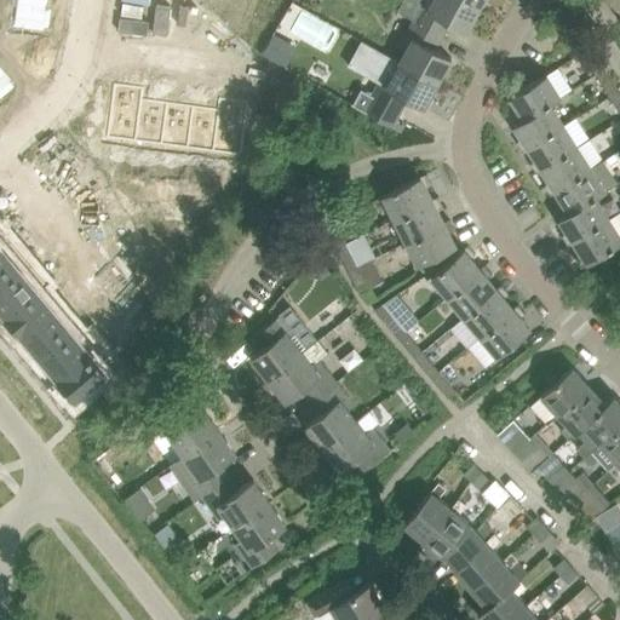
[(17,0),(15,23),(44,27),(45,23),(47,23),(50,7),(46,7),(47,0),(17,0)]
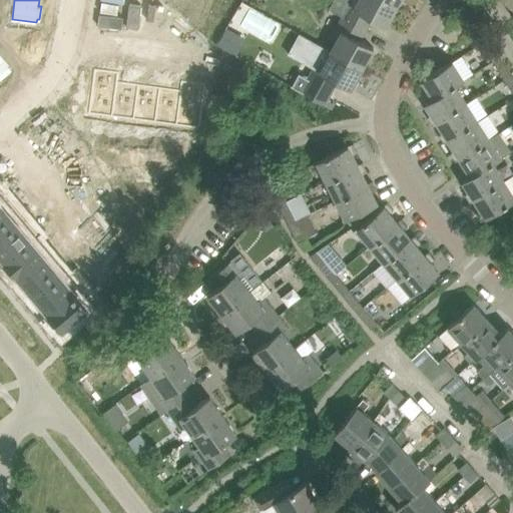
[(106,0),(105,9),(140,14),(142,0),(106,0)]
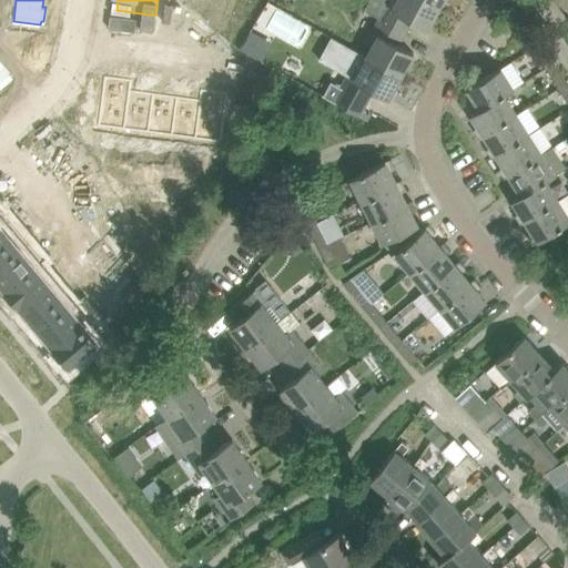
[(369,0),(364,9),(379,18),(405,32),(412,20),(427,29),(439,6),(429,0),(369,0)]
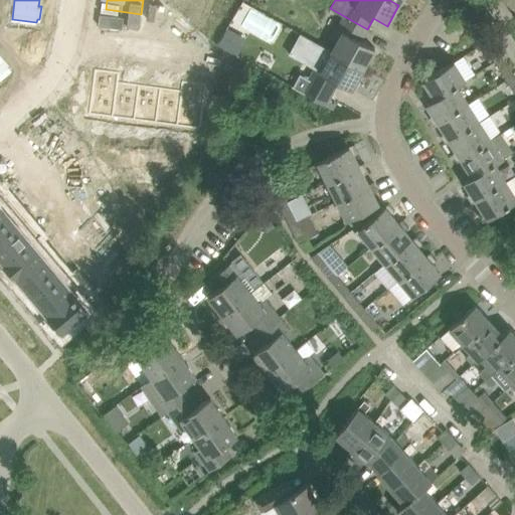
[(229,8),(222,18),(230,23),(236,13),(229,8)]
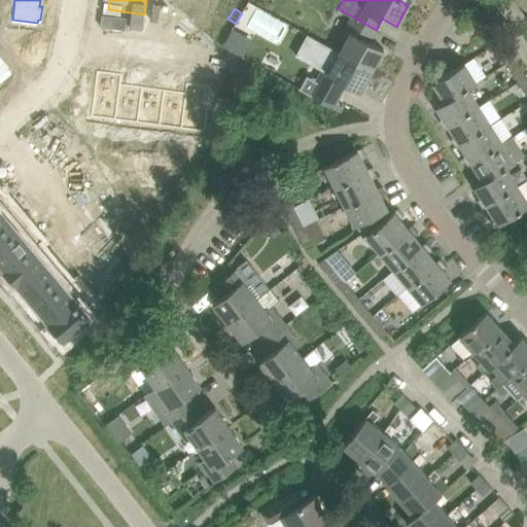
[(108,9),(105,32),(142,36),(144,14),(108,9)]
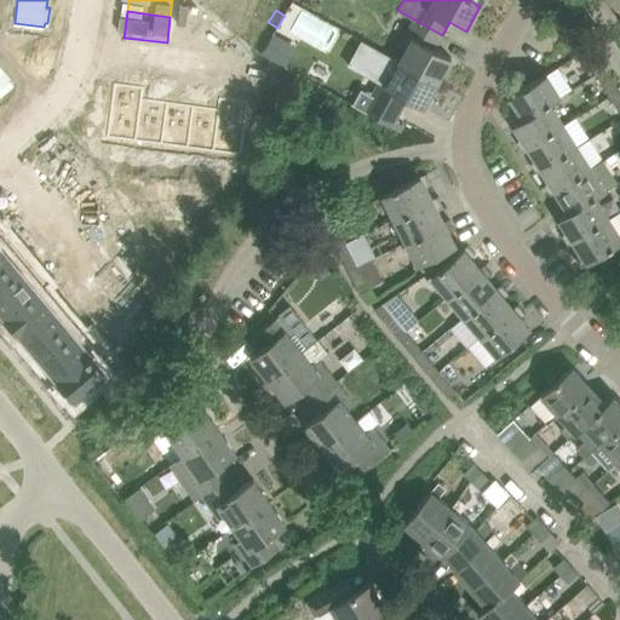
[(306,17),(302,40),(336,46),(340,23),(306,17)]
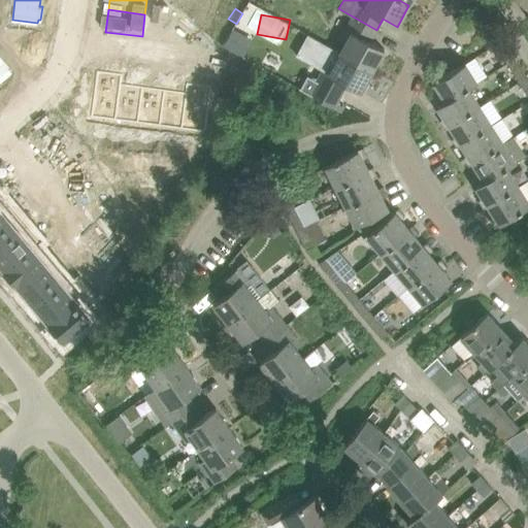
[(376,30),(353,17),(340,38),(345,41),(340,52),(372,70),(385,50),(370,41),(376,30)]
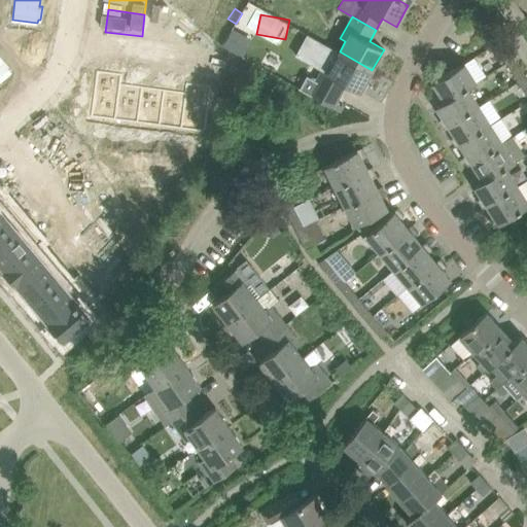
[(218,25),(212,35),(219,40),(225,29),(218,25)]
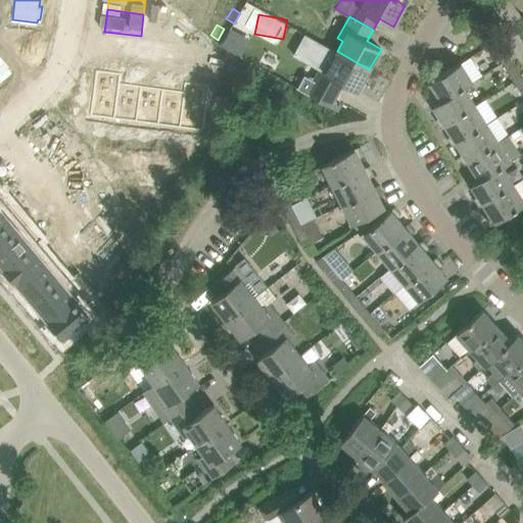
[(234,29),(226,42),(242,53),(250,40),(234,29)]
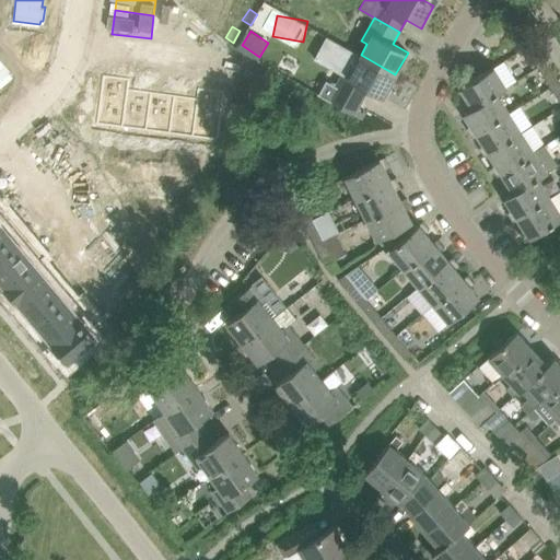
[(525,46),(537,66),(546,60),(533,41),(525,46)]
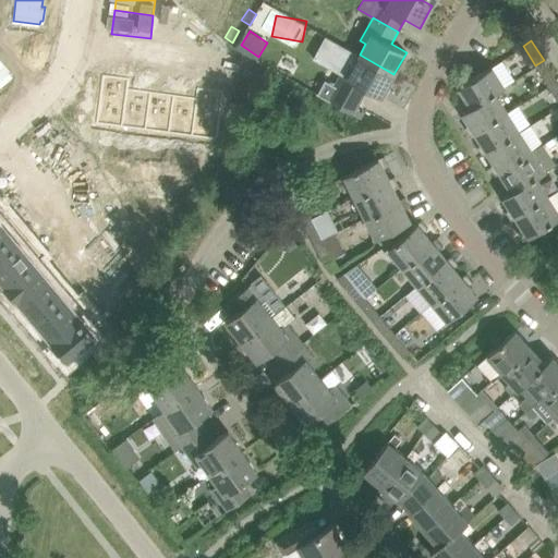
[(237,47),(230,59),(239,63),(245,52),(237,47)]
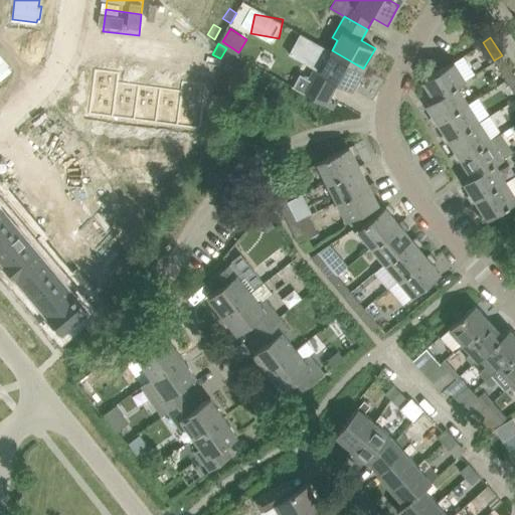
[(331,51),(320,44),(314,55),(320,58),(309,78),(302,74),(296,87),(326,104),(339,81),(352,90),(363,68),(332,50),(331,51)]
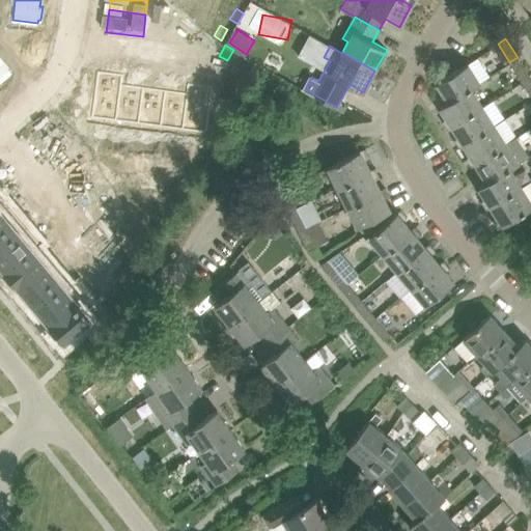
[(117,47),(116,56),(129,57),(130,48),(117,47)]
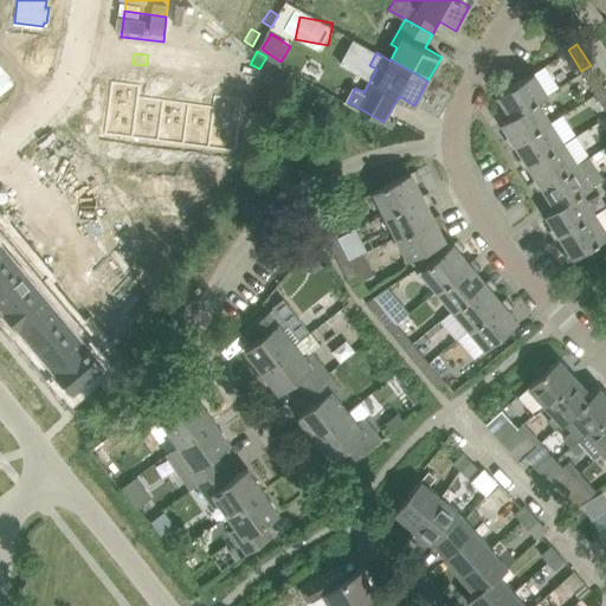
[(148,55),(147,65),(160,68),(162,57),(148,55)]
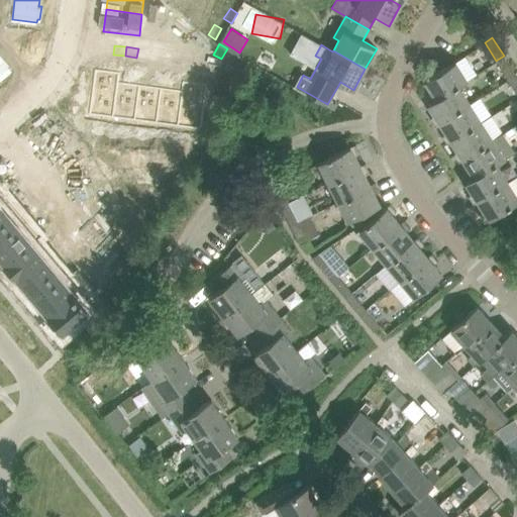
[(158,52),(156,60),(168,62),(170,53),(158,52)]
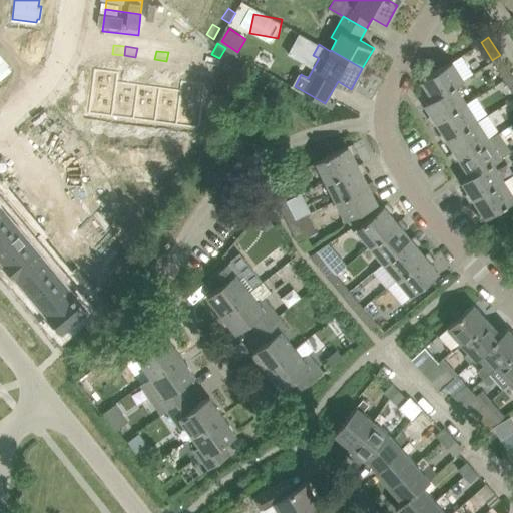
[(168,52),(166,61),(178,63),(179,54),(168,52)]
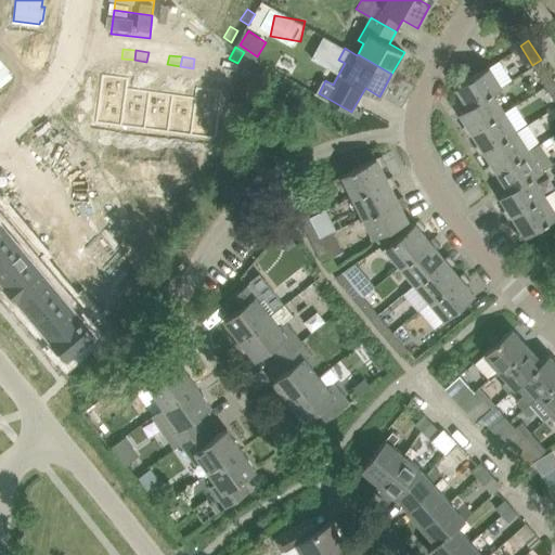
[(524,72),(533,87),(551,76),(541,60),(532,65),(533,66),(524,72)]
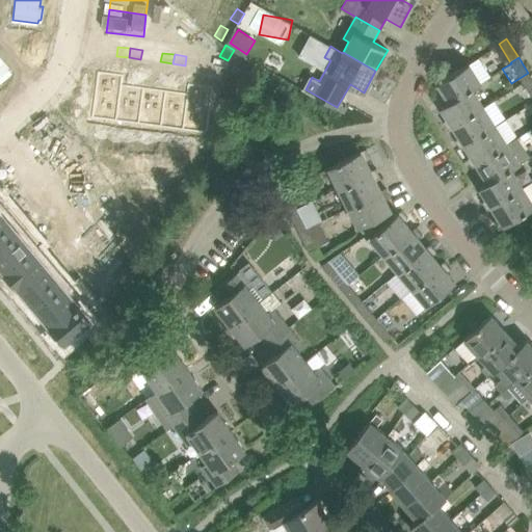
[(0,58),(0,85),(14,74),(0,58)]
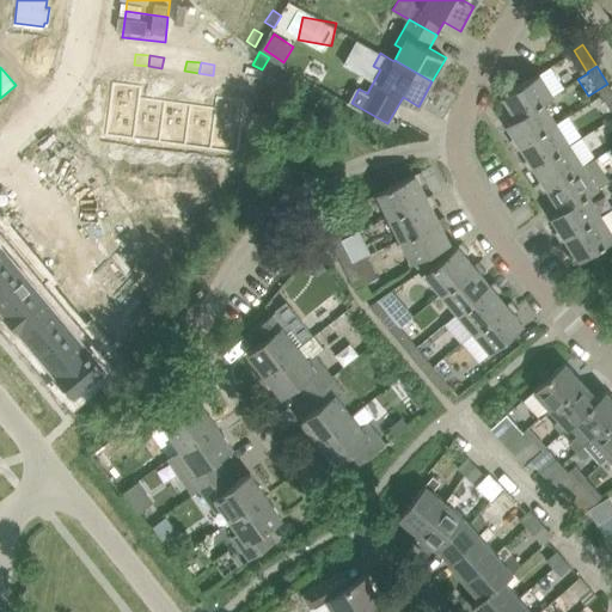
[(512,120),(542,101),(552,95),(538,73),(503,95),(512,108),(506,111),(512,120)]
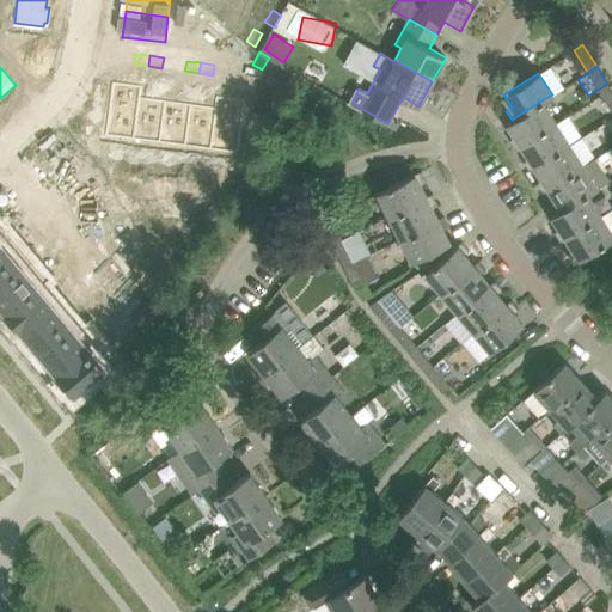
[(611,91),(607,84),(588,96),(592,101),(601,95),(609,106),(611,104),(611,91)]
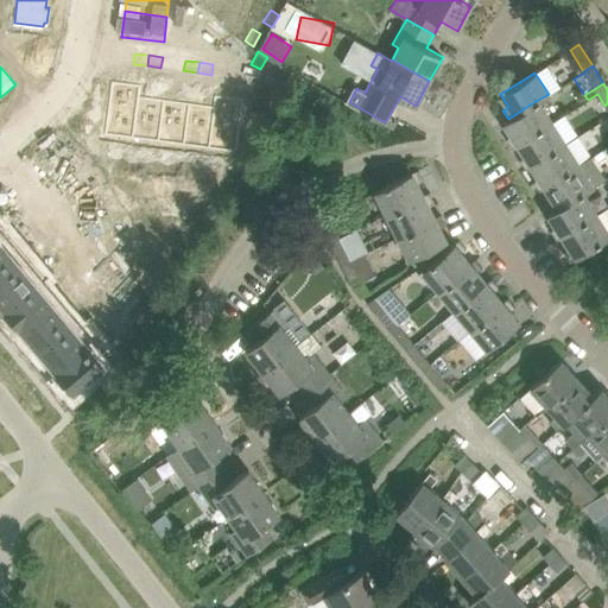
[(118,93),(112,134),(137,138),(143,96),(118,93)]
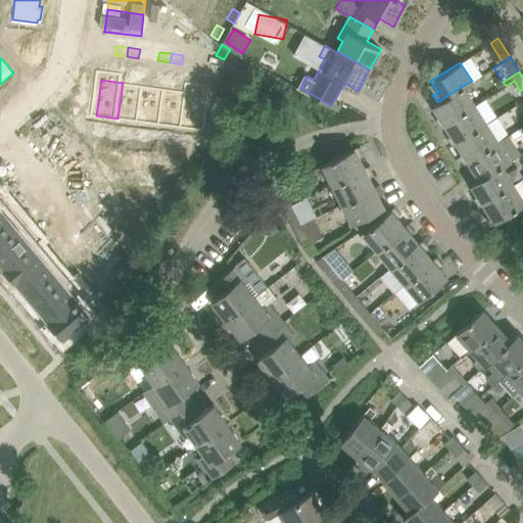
[(123,83),(117,119),(140,122),(145,86),(123,83)]
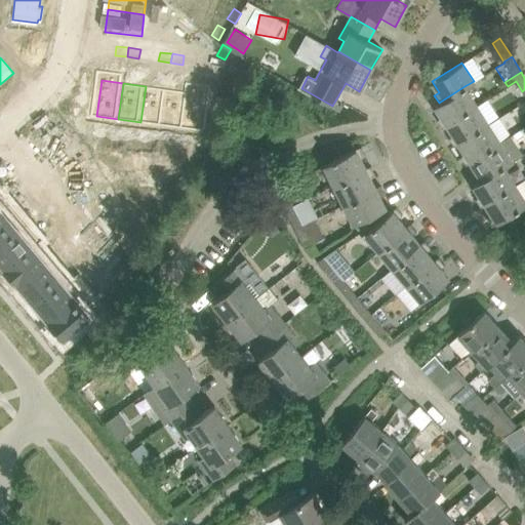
[(146,86),(140,122),(162,125),(167,89),(146,86)]
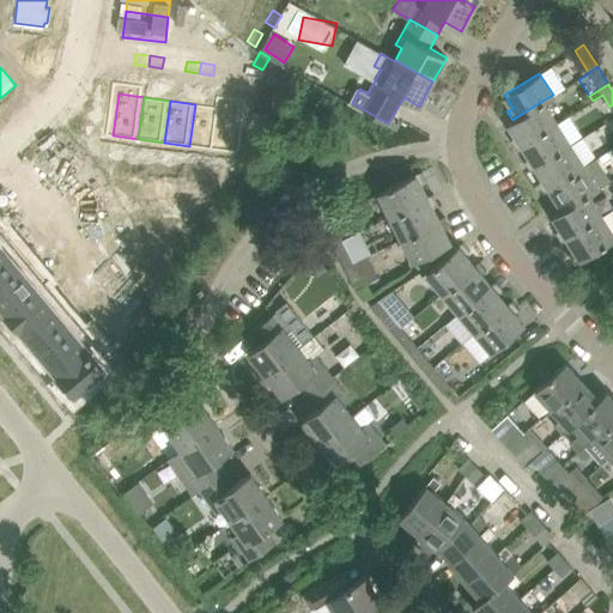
[(542,101),(513,120),(508,123),(516,135),(510,139),(514,145),(554,120),(542,101)]
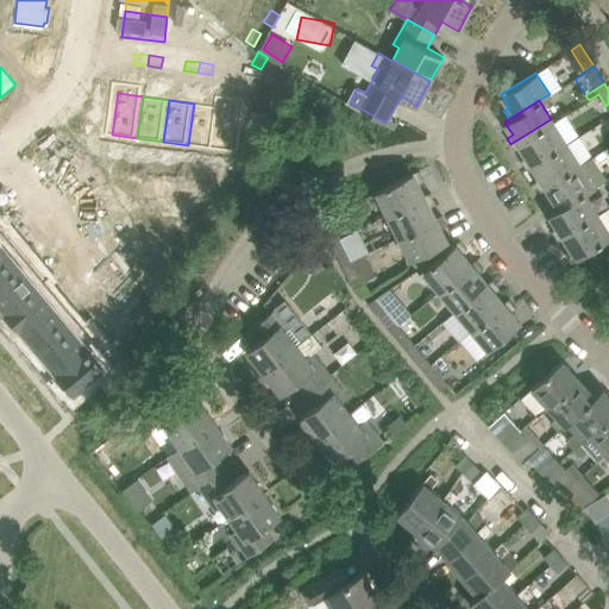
[(194,104),(188,145),(214,149),(219,107),(194,104)]
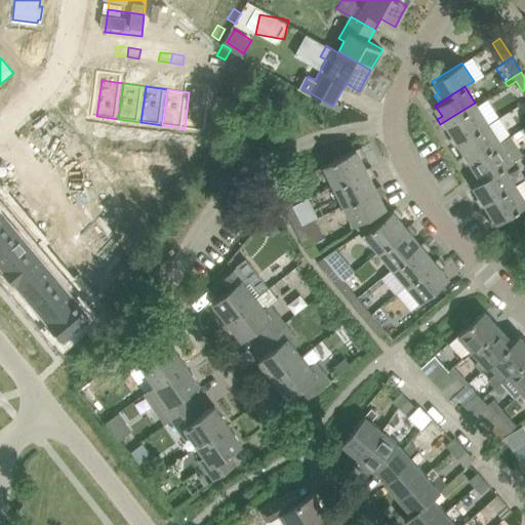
[(189,92),(185,128),(206,131),(211,95),(189,92)]
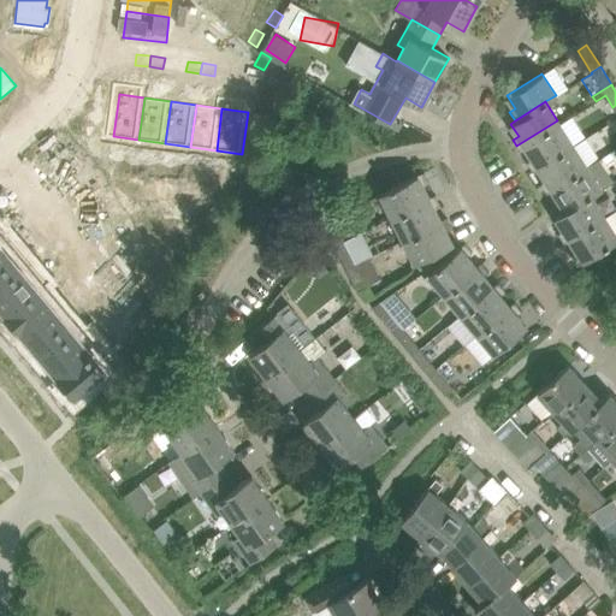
[(557,120),(516,146),(520,150),(525,146),(538,166),(573,144),(557,120)]
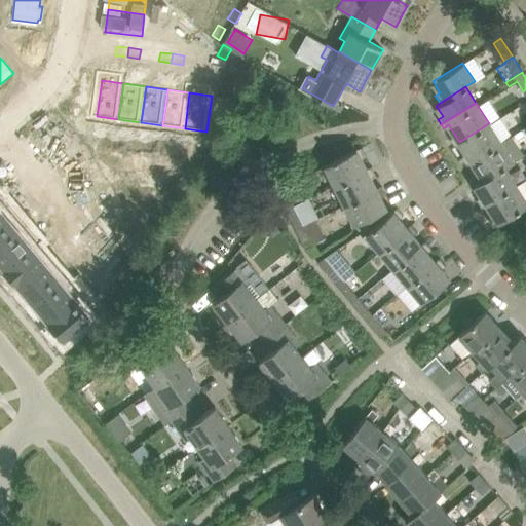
[(489,123),(459,142),(466,153),(461,156),(466,164),(472,161),(501,143),(489,123)]
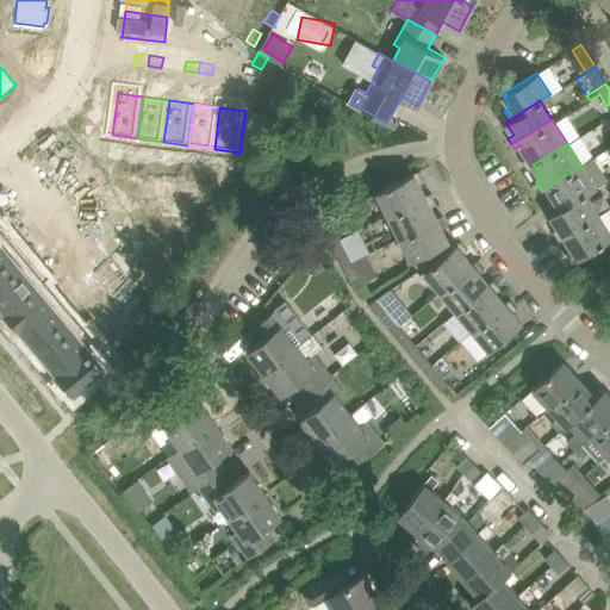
[(595,157),(582,166),(547,187),(555,199),(549,203),(554,212),(585,192),(585,193),(608,179),(595,157)]
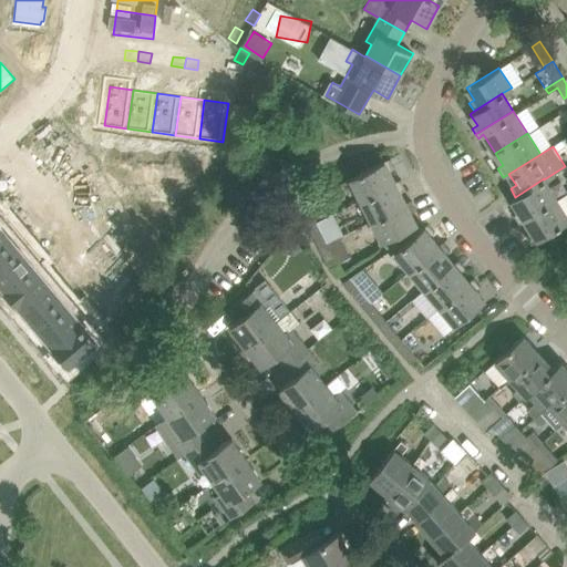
[(350,177),(361,199),(395,182),(394,182),(389,169),(395,167),(390,157),(350,177)]
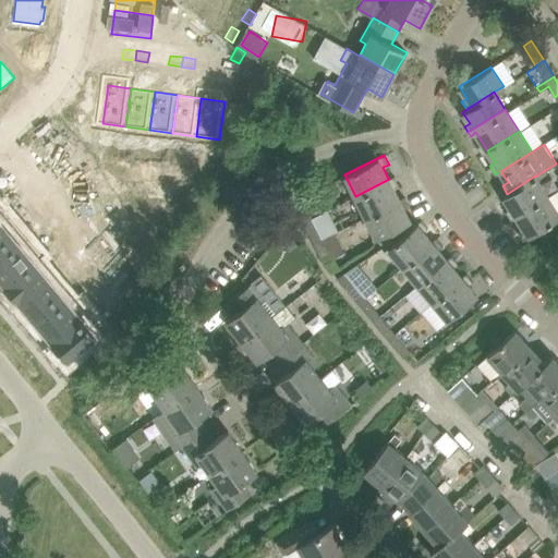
[(389,179),(355,196),(366,217),(399,199),(393,187),(399,185),(395,176),(388,179),(389,179)]
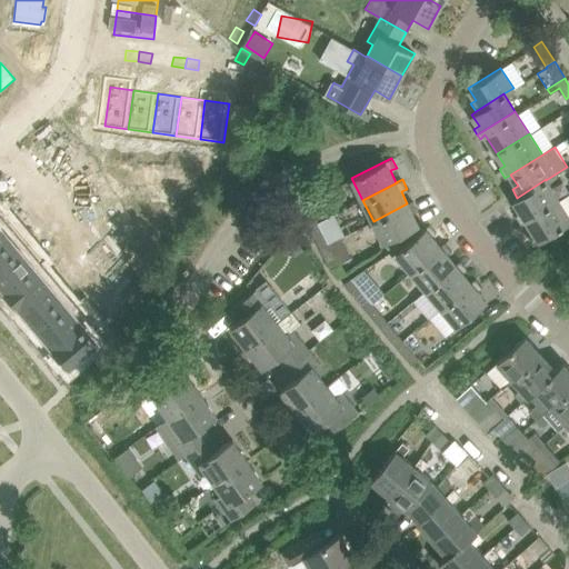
[(521,225),(527,221),(559,200),(546,180),(546,179),(517,198),(513,200),(521,211),(516,216),(521,225)]
